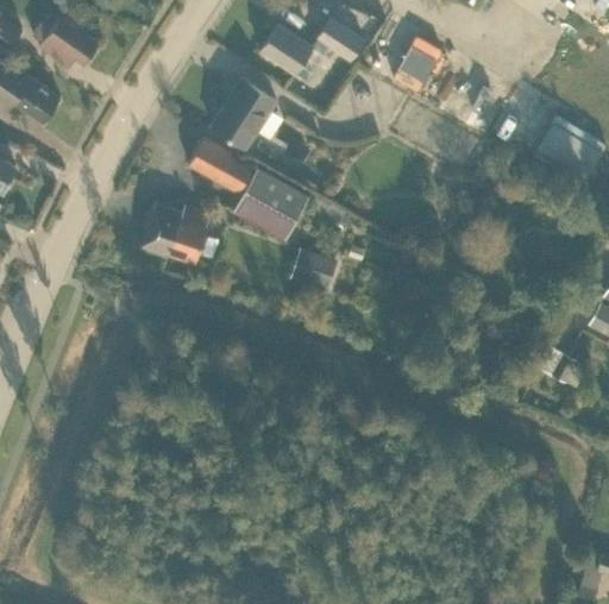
[(98,45),(61,20),(50,13),(43,24),(42,23),(32,36),(43,44),(39,50),(67,69),(73,61),(82,67),(98,45)]
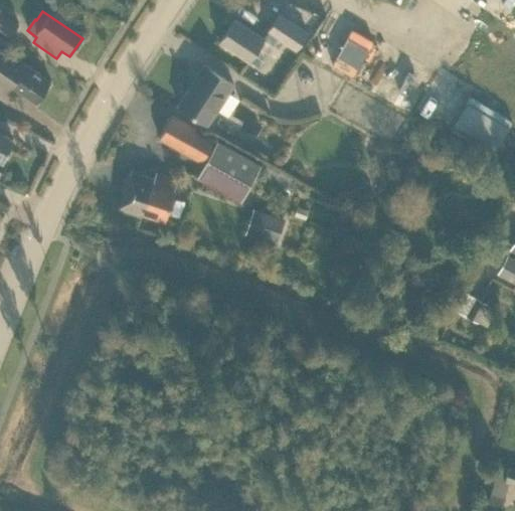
[(0,32),(10,39),(19,25),(0,12),(0,32)]
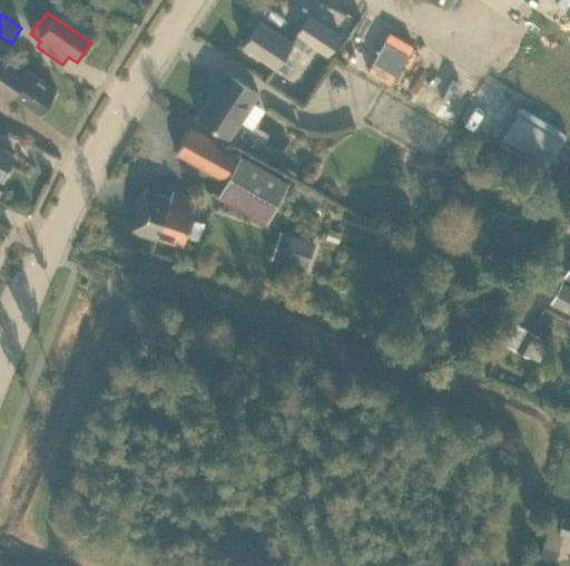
[(296,39),(327,59),(340,40),(308,20),(296,39)]
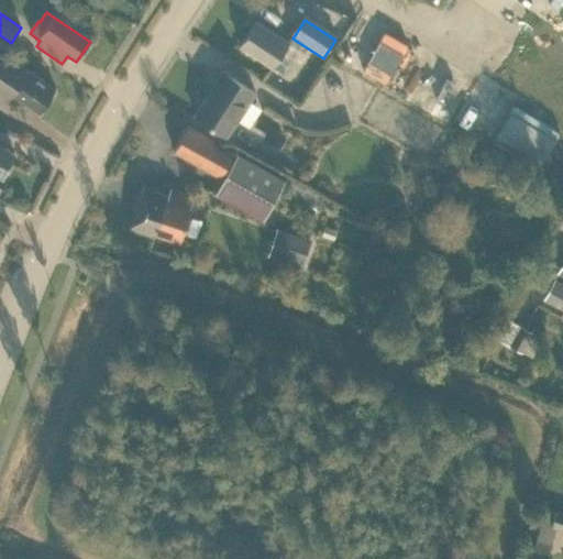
[(240,50),(272,70),(287,45),(255,24),(240,50)]
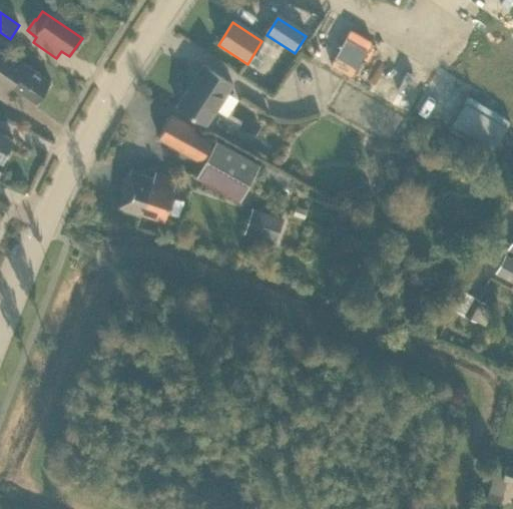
[(361,81),(375,86),(384,64),(369,58),(361,81)]
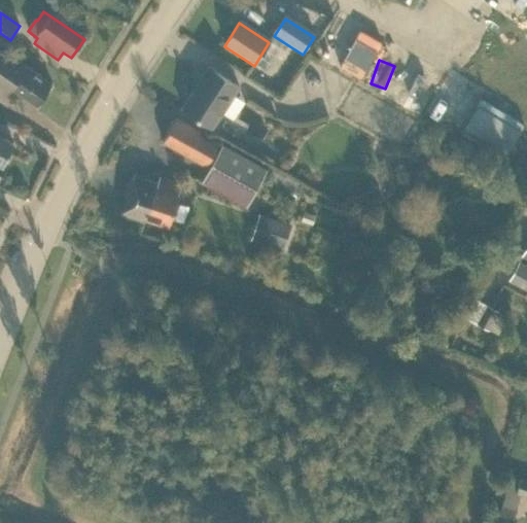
[(9,90),(36,108),(50,86),(14,62),(7,72),(16,78),(9,90)]
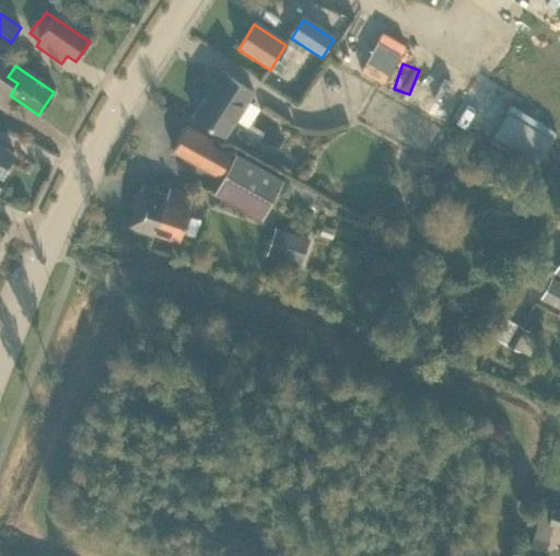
[(222,74),(193,118),(223,138),(253,94),(222,74)]
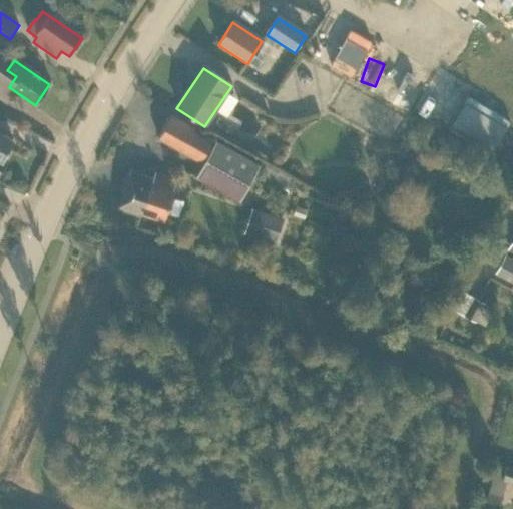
[(383,94),(397,103),(411,81),(398,72),(383,94)]
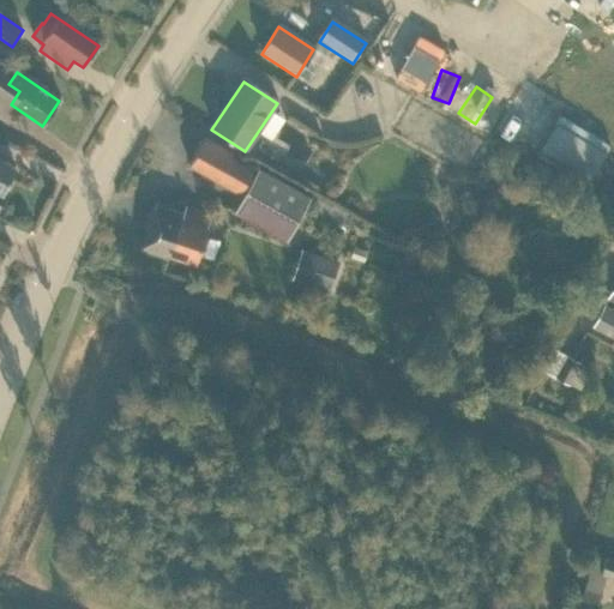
[(486,145),(410,102),(392,134),(468,178),(486,145)]
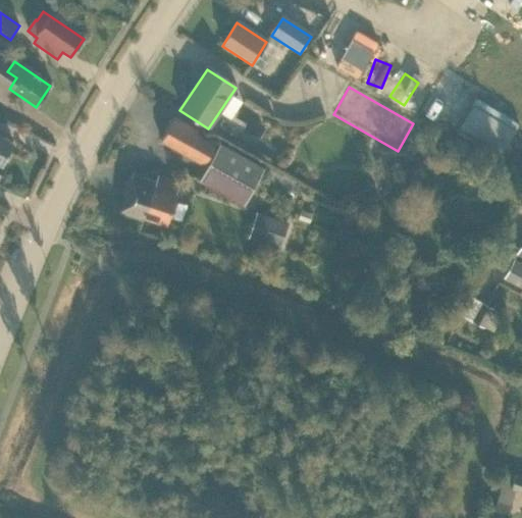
[(173,120),(160,144),(204,167),(210,155),(213,157),(200,182),(245,206),(263,170),(219,146),(217,150),(213,148),(216,144),(173,120)]
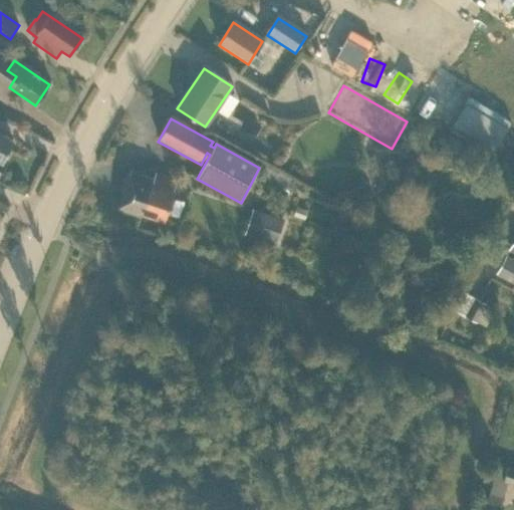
[(0,163),(1,164),(12,142),(0,136),(0,163)]
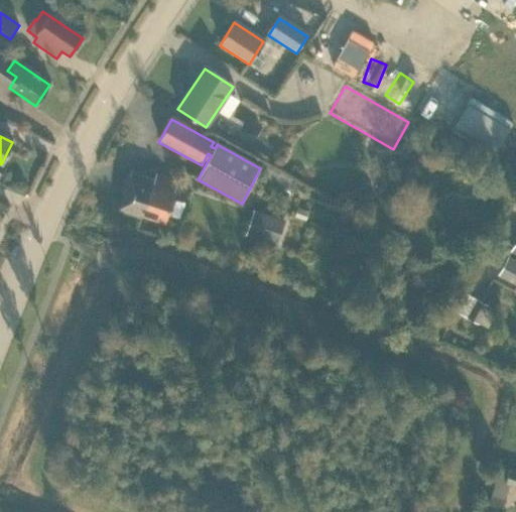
[(130,175),(118,212),(142,220),(143,218),(164,225),(174,193),(173,192),(176,183),(155,176),(153,182),(130,175)]
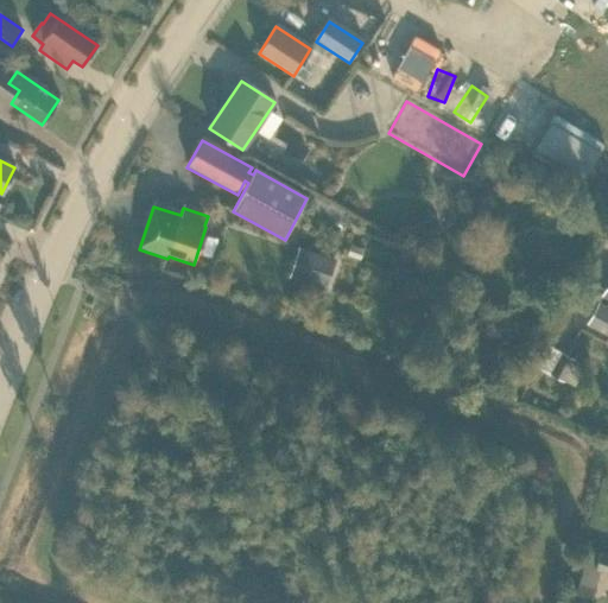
[(299,249),(290,280),(327,292),(337,261),(299,249)]
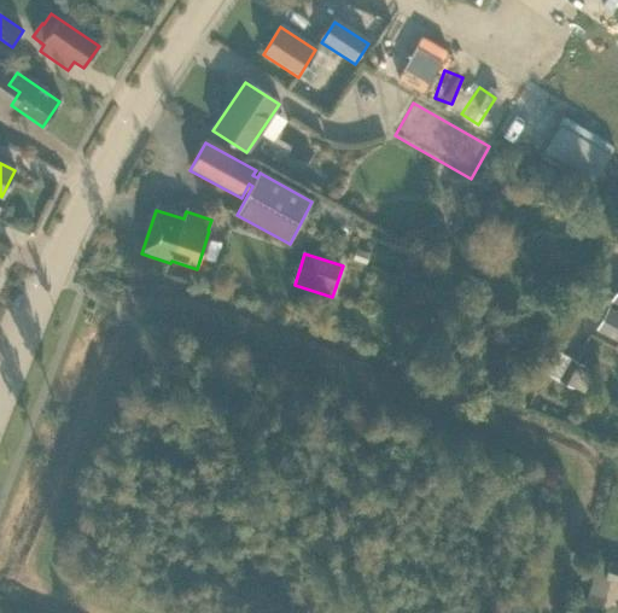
[(617,342),(617,313),(610,308),(596,331),(617,342)]
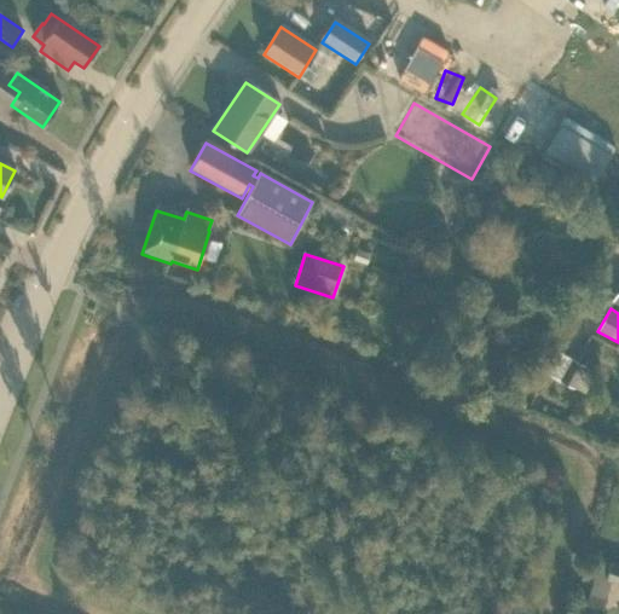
[(560,383),(574,391),(586,369),(572,360),(560,383)]
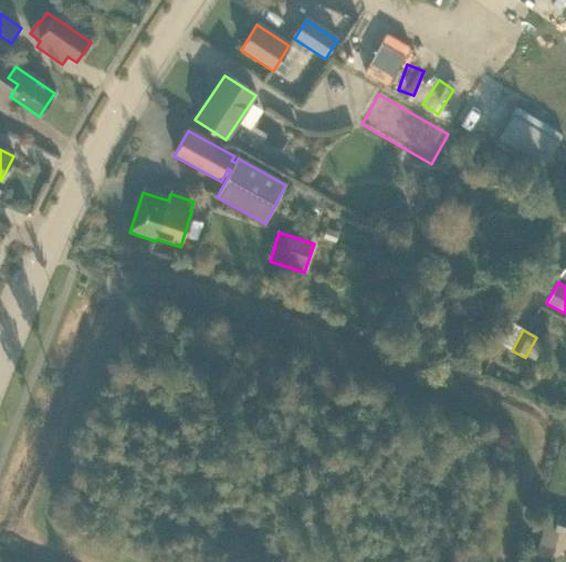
[(555,533),(559,518),(547,514),(536,554),(551,558),(557,534),(555,533)]
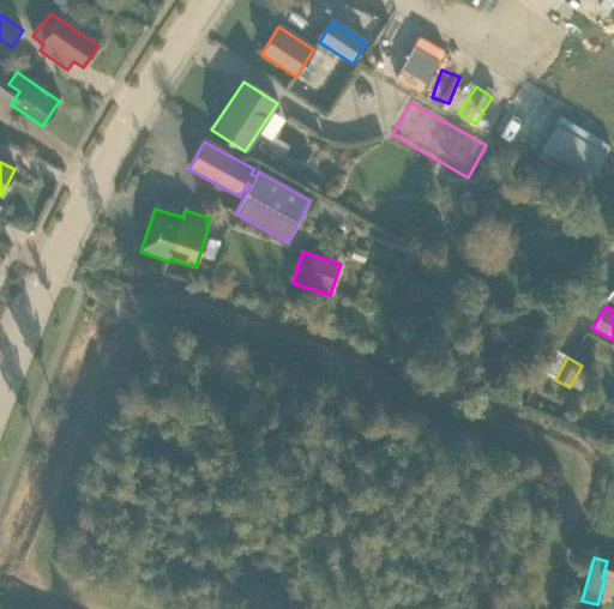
[(605,579),(613,580),(613,564),(607,561),(602,578),(605,579)]
